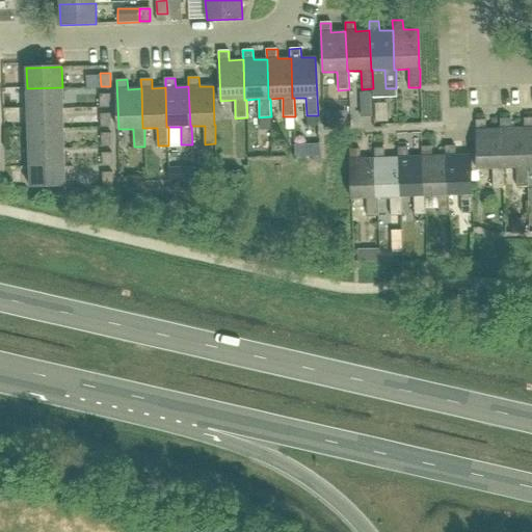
[(28,108),(63,106),(62,87),(27,88),(28,108)]
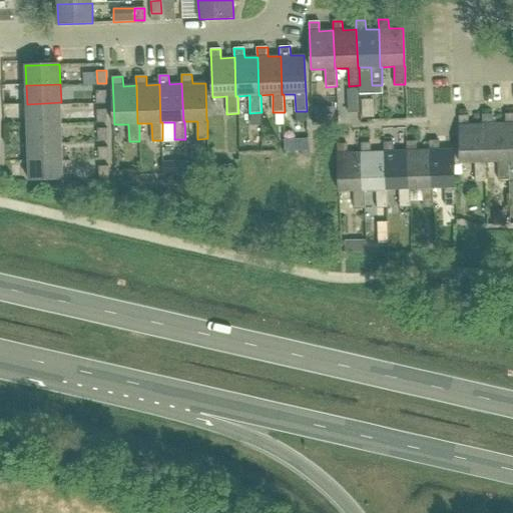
[(358,88),(347,89),(348,100),(358,99),(358,88)]
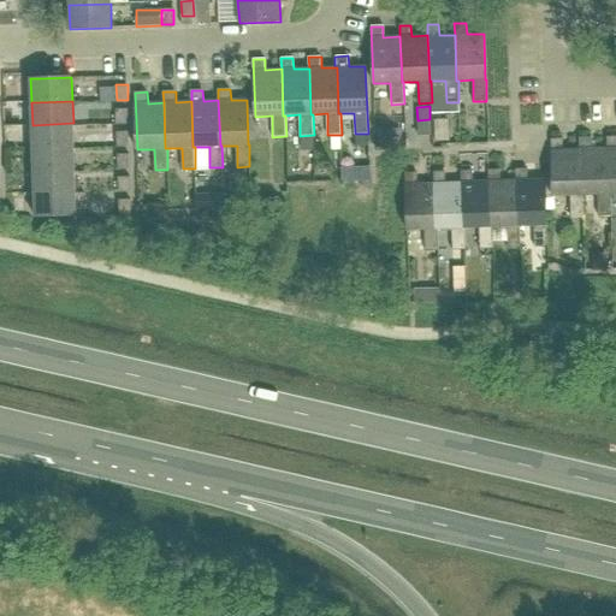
[(117,123),(129,123),(129,107),(117,107),(117,123)]
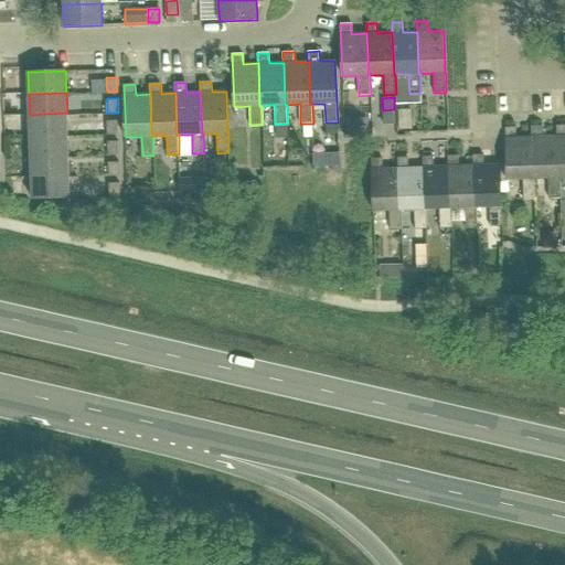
[(31,135),(67,134),(67,113),(30,115),(31,135)]
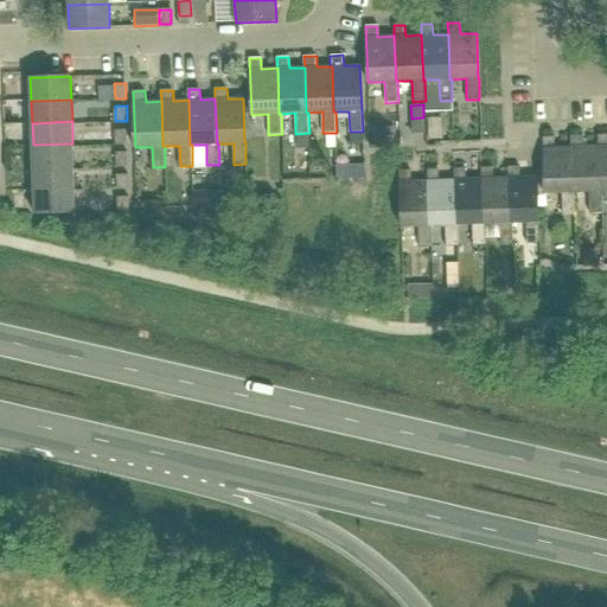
[(116,142),(128,142),(127,128),(115,128),(116,142)]
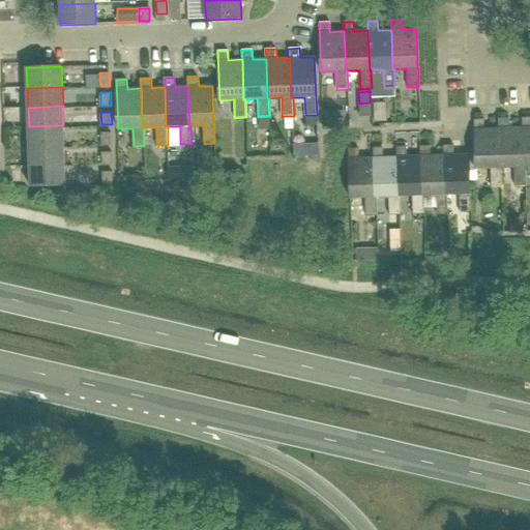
[(498,128),(484,129),(483,119),(474,120),(475,169),(490,168),(491,186),(502,186),(501,168),(500,168),(498,128)]
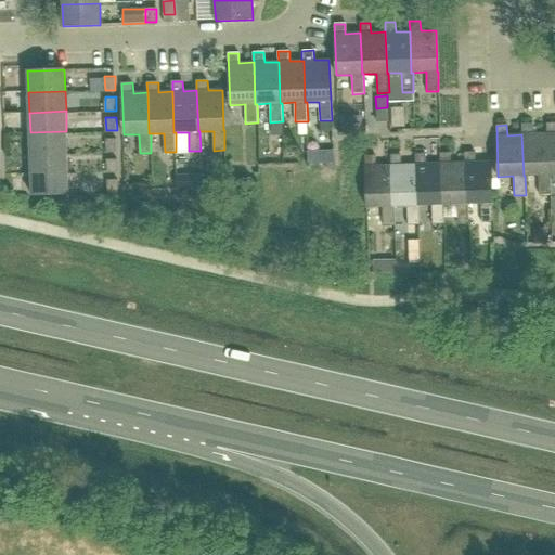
[(546,133),(532,134),(532,125),(521,125),(521,134),(524,176),(525,176),(538,176),(539,194),(551,194),(550,175),(549,175),(546,133)]
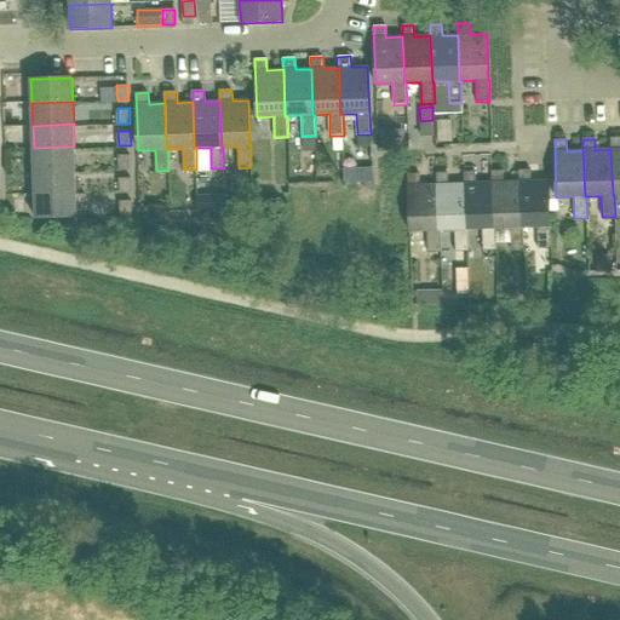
[(34,171),(75,170),(74,147),(34,148),(34,171)]
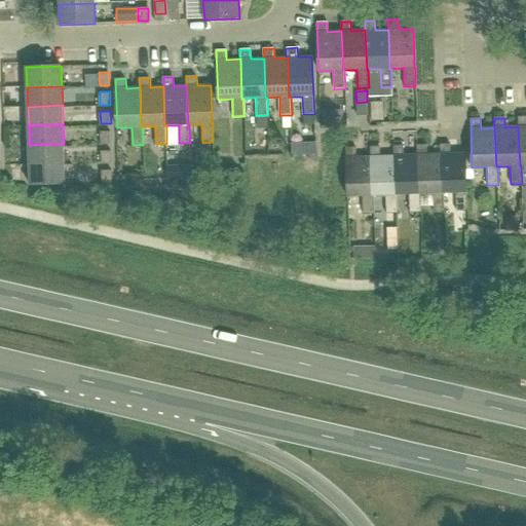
[(101,144),(111,143),(111,130),(101,130),(101,144)]
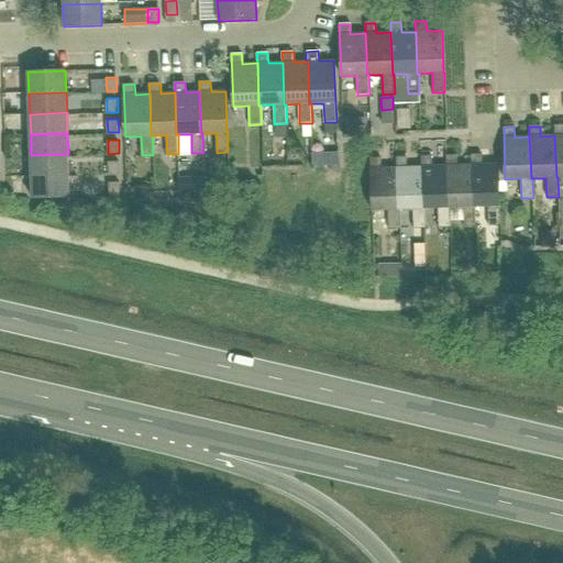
[(32,176),(69,175),(68,154),(31,155),(32,176)]
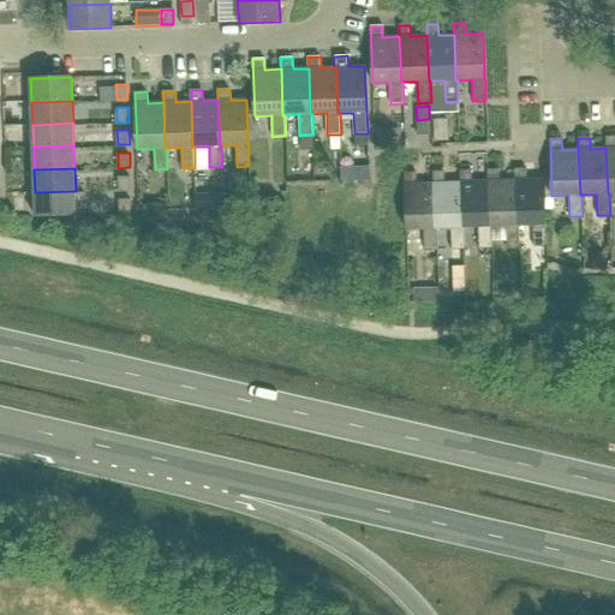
[(517,226),(519,226),(533,225),(533,246),(547,246),(545,225),(544,179),(527,180),(526,168),(515,169),(517,226)]
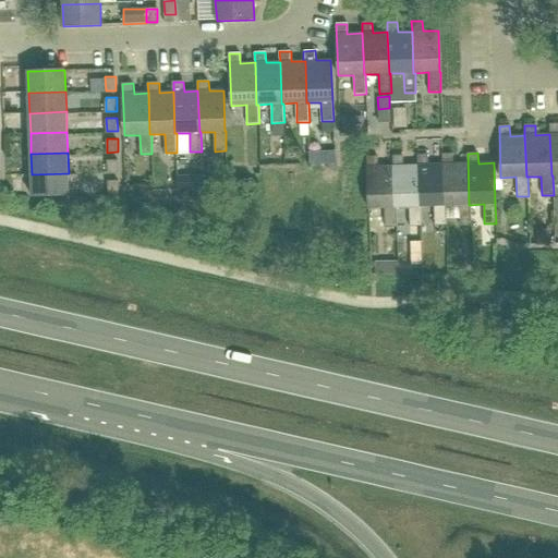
[(469,205),(468,164),(453,164),(453,154),(443,155),(443,165),(444,206),(446,206),(458,205),(459,225),(471,225),(471,205),(469,205)]
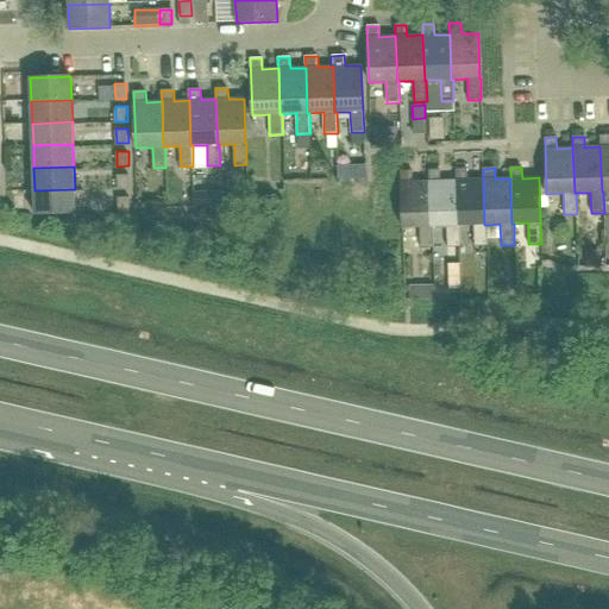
[(213,192),(223,190),(221,169),(213,169),(213,192)]
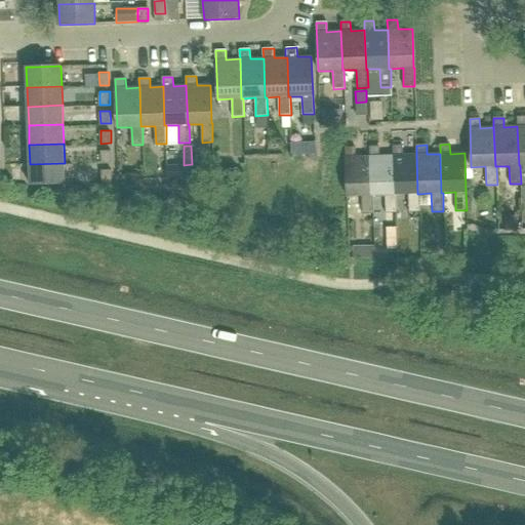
[(416,155),(403,155),(403,146),(393,146),(393,156),(394,194),(396,194),(408,194),(408,212),(419,211),(419,194),(417,194),(416,155)]
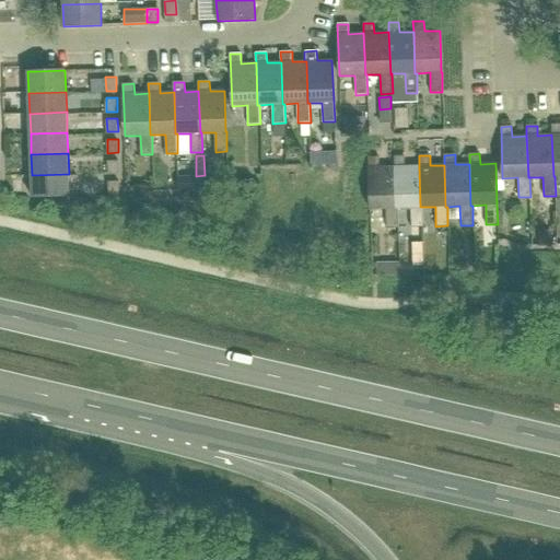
[(419,166),(405,166),(405,156),(394,156),(394,166),(396,208),(397,208),(410,208),(410,228),(422,226),(422,207),(420,207),(419,166)]
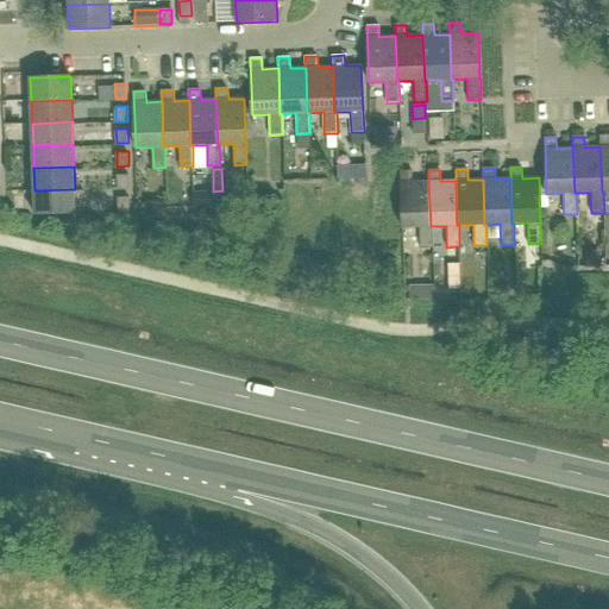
[(431,226),(428,181),(413,182),(412,171),(400,171),(402,227),(419,227),(420,249),(433,248),(432,226),(431,226)]
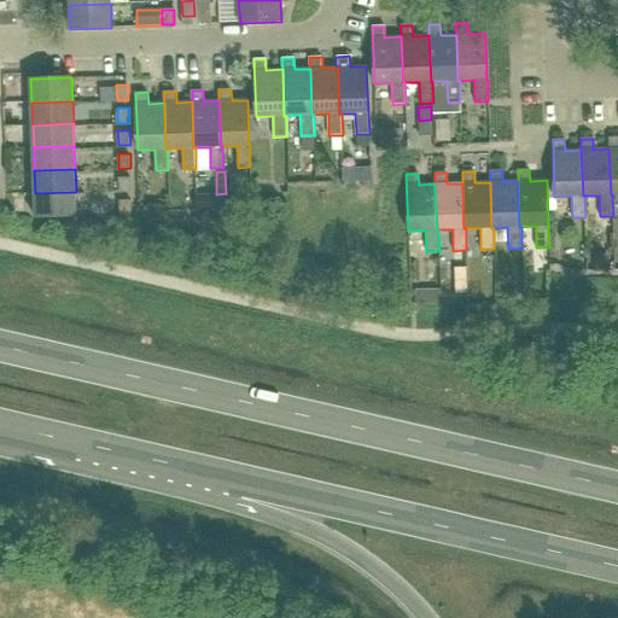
[(120,191),(132,191),(132,176),(118,176),(120,191)]
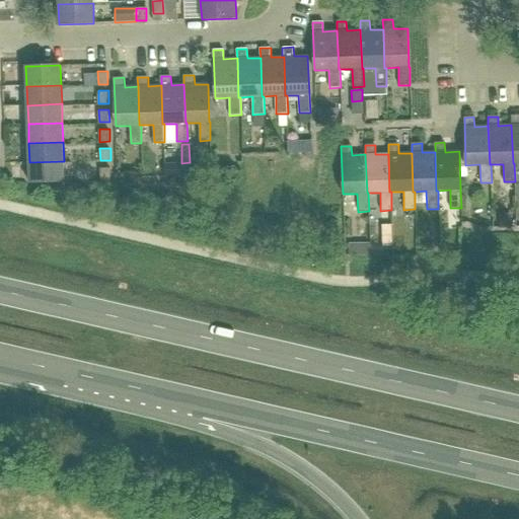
[(64,161),(29,162),(30,181),(30,182),(64,181),(64,180),(64,161)]
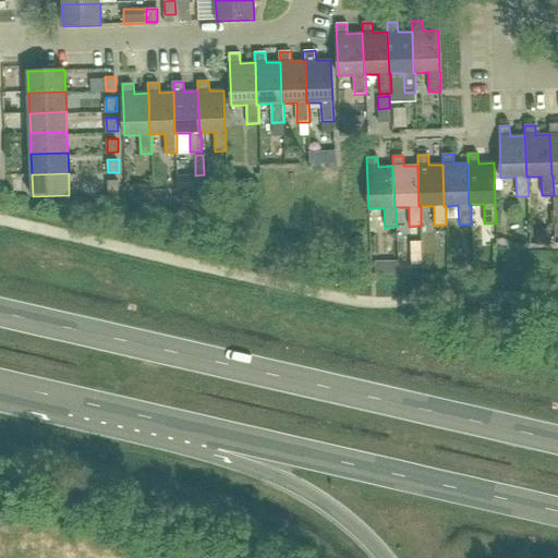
[(108,193),(120,193),(119,179),(108,180),(108,193)]
